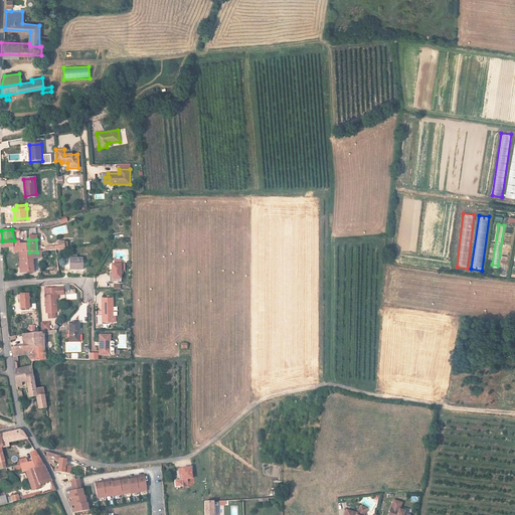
[(14,240),(2,241),(2,248),(12,248),(12,254),(15,254),(14,240)]
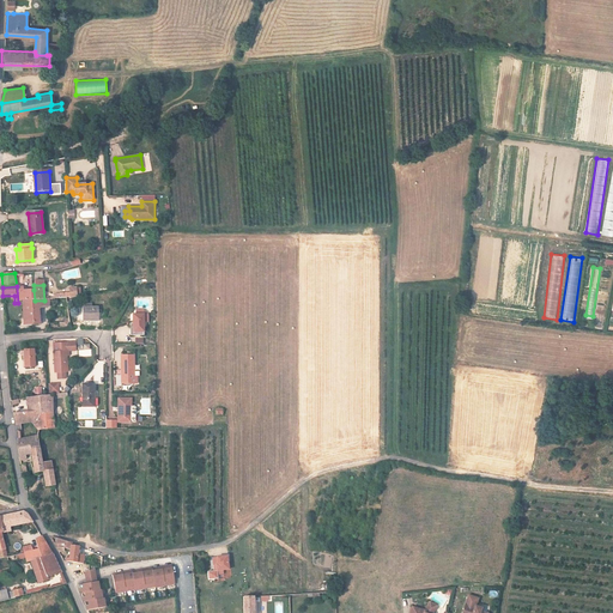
[(23,286),(17,286),(18,303),(20,303),(35,301),(34,290),(26,291),(23,286)]
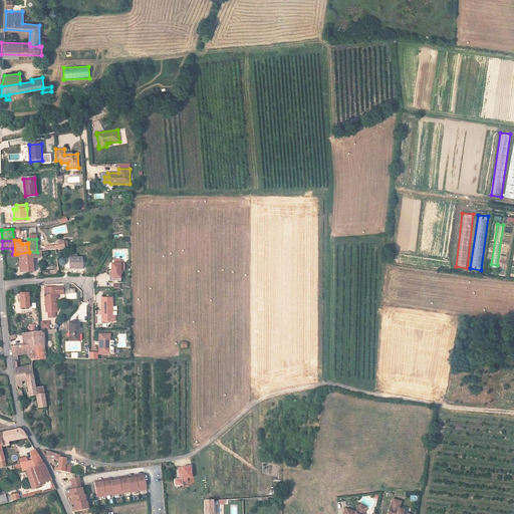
[(66,241),(58,240),(59,247),(48,248),(48,251),(60,250),(67,249),(66,241)]
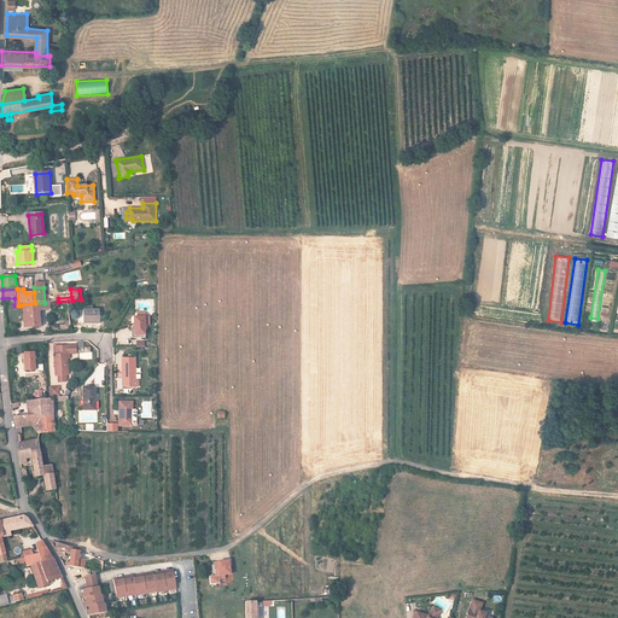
[(35,303),(21,305),(22,308),(25,308),(27,328),(42,327),(40,309),(50,308),(50,302),(45,303),(35,303)]
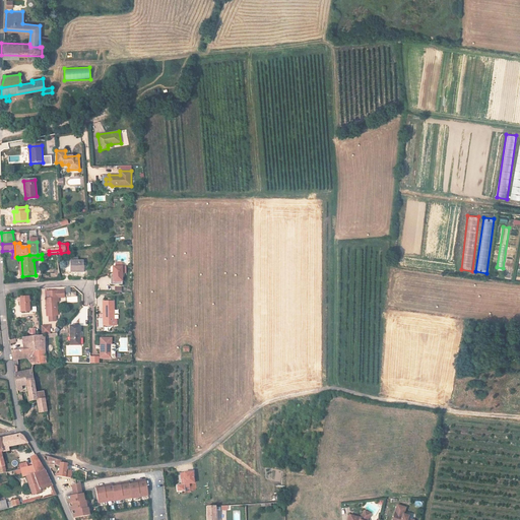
[(84,270),(84,260),(70,261),(71,271),(84,270)]
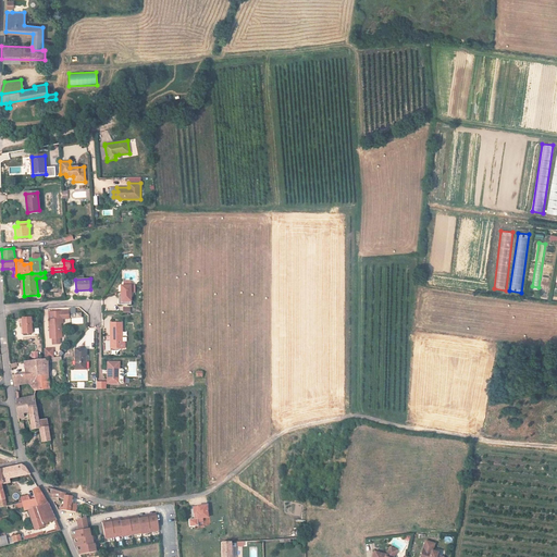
[(134,293),(134,286),(131,281),(124,282),(124,285),(130,285),(131,293),(134,293)]
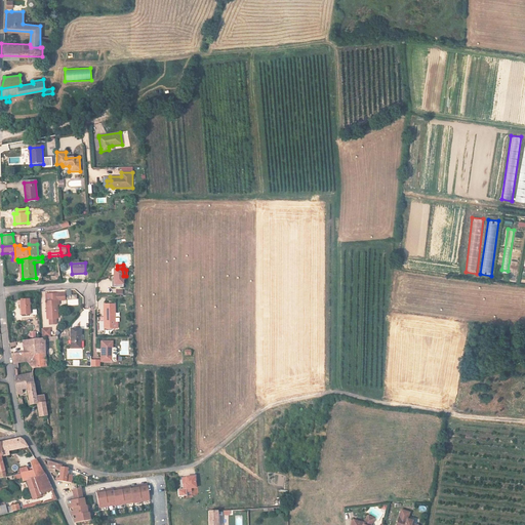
[(112,284),(112,288),(123,287),(123,276),(122,269),(117,269),(115,270),(115,277),(115,284),(113,284),(112,284)]
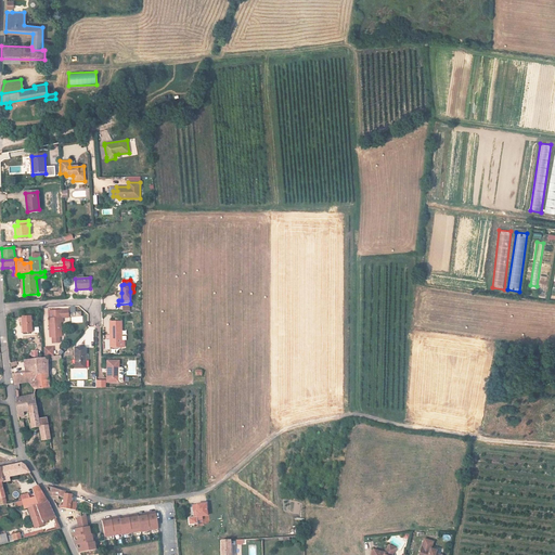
[(71,307),(72,323),(82,322),(82,311),(75,312),(75,307),(71,307)]
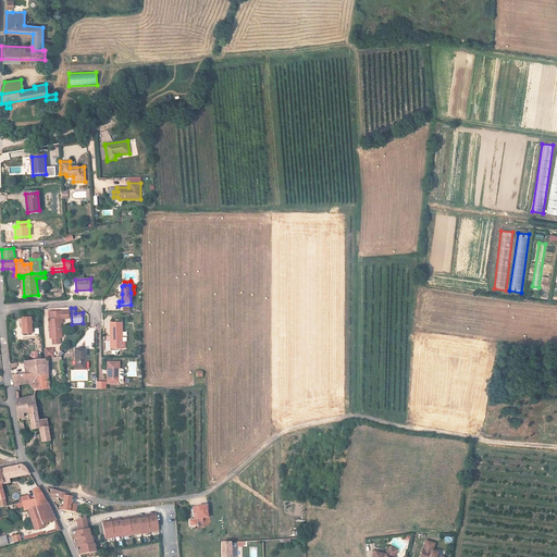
[(60,319),(62,319),(62,311),(49,312),(50,337),(61,337),(60,319)]
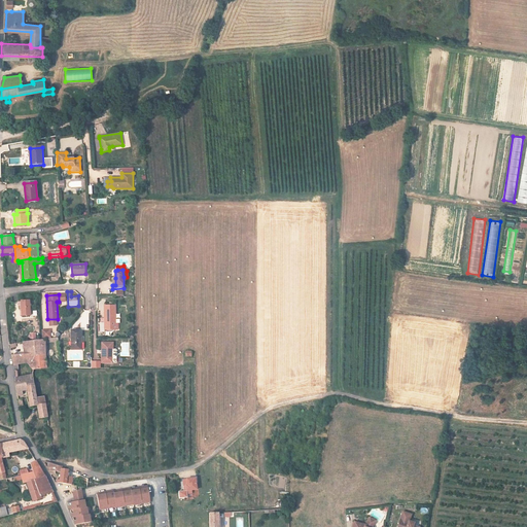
[(22,315),(30,315),(30,300),(21,301),(22,315)]
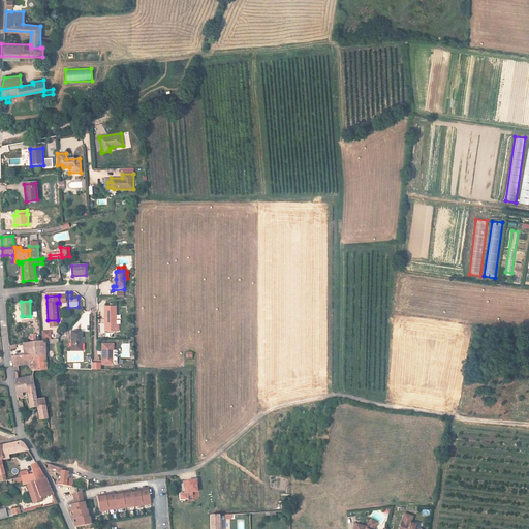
[(104,307),(105,324),(116,324),(116,320),(116,307),(104,307)]
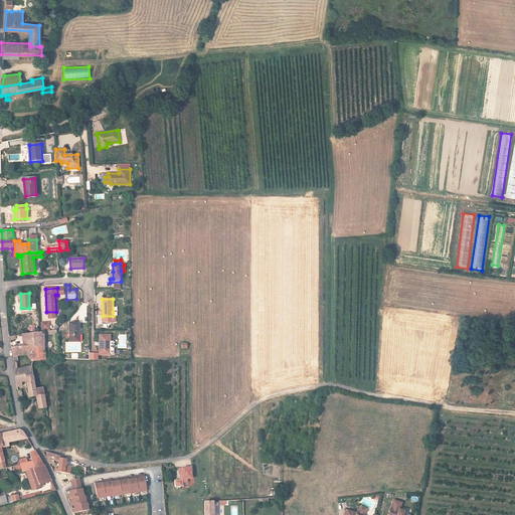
[(113,316),(103,316),(103,318),(110,318),(111,322),(116,322),(116,312),(113,312),(113,316)]
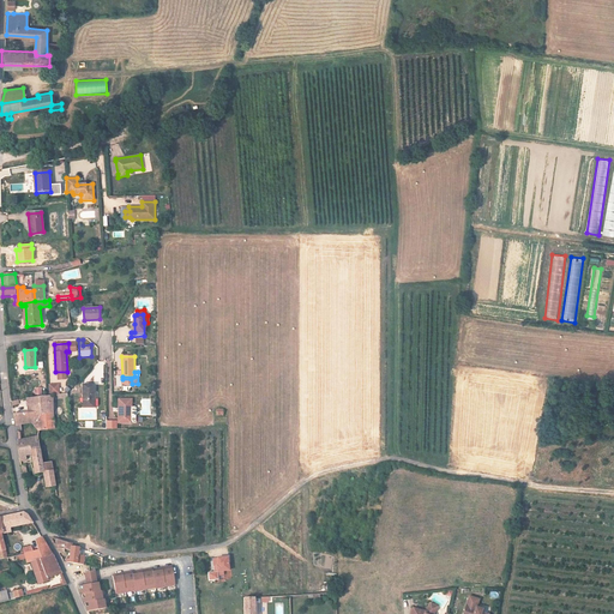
[(49,393),(59,393),(59,384),(48,384),(49,393)]
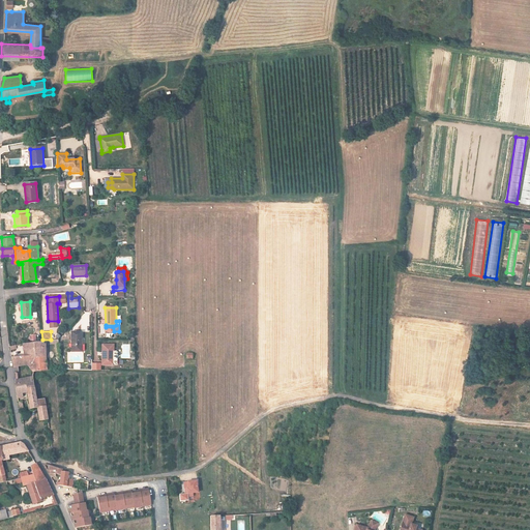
[(71,351),(82,351),(81,331),(71,331),(71,351)]
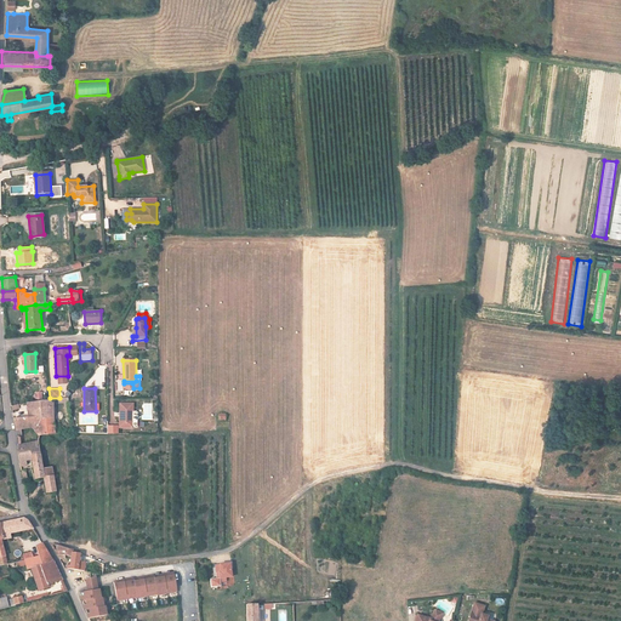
[(26,417),(53,419),(52,402),(23,404),(26,417)]
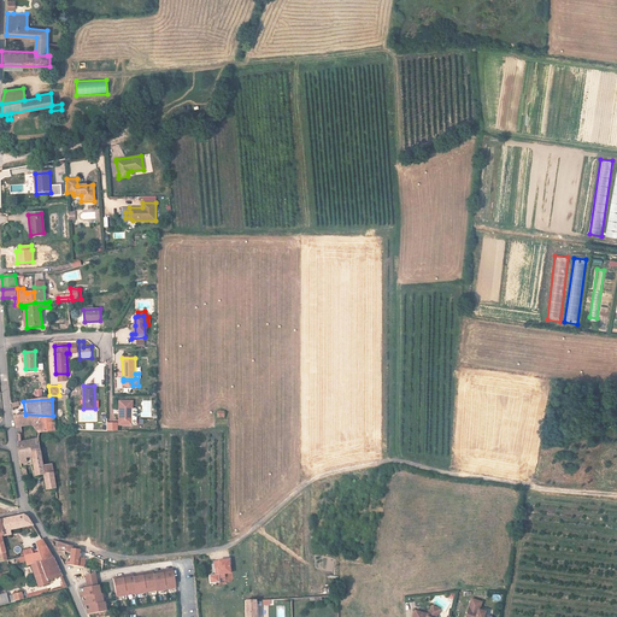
[(133,424),(133,400),(119,400),(119,424),(133,424)]
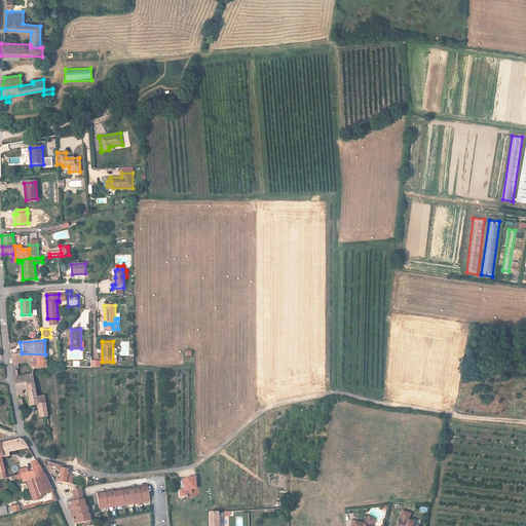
[(46,360),(45,354),(22,353),(10,352),(13,366),(16,366),(16,362),(28,362),(33,369),(50,367),(49,359),(46,360)]
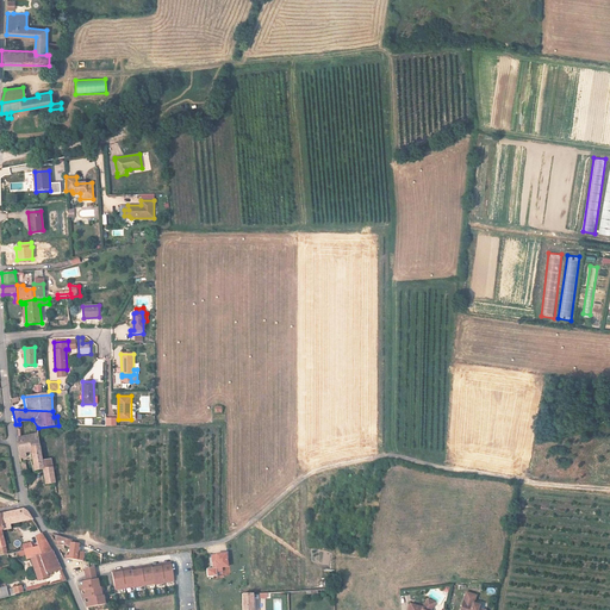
[(33,471),(43,470),(38,433),(18,435),(16,443),(18,455),(25,454),(24,450),(30,450),(33,471)]
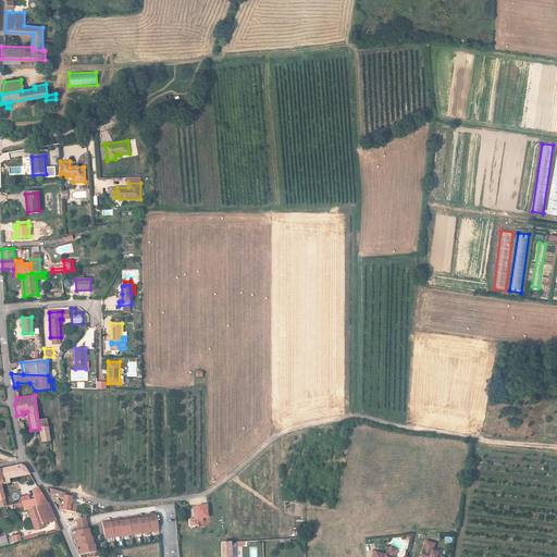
[(49,428),(39,429),(41,443),(51,442),(49,428)]
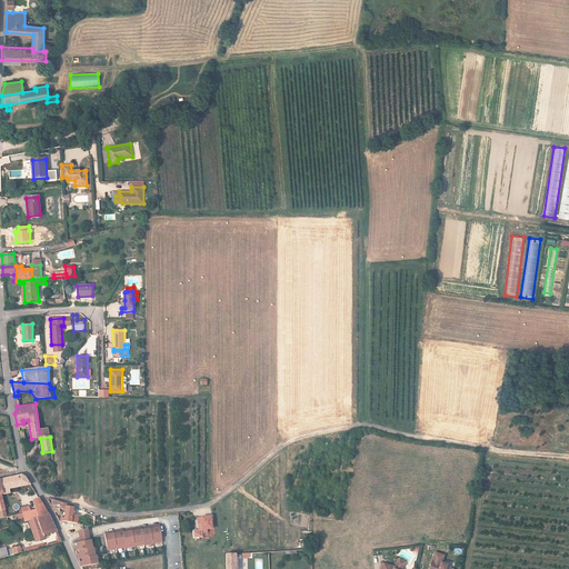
[(3,483),(6,498),(16,497),(16,492),(28,489),(30,493),(36,492),(25,478),(10,481),(3,483)]
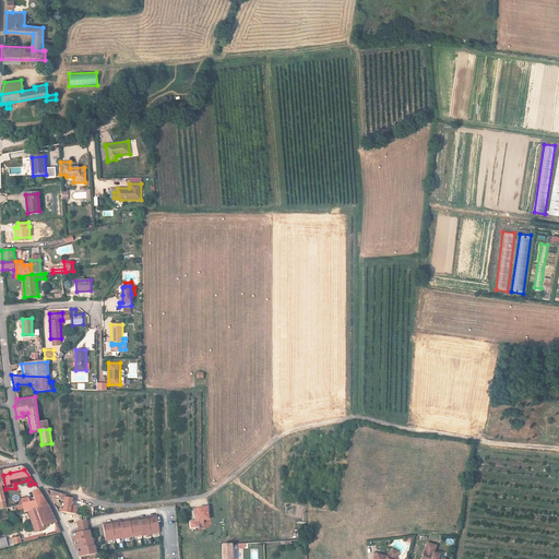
[(52,501),(63,506),(64,497),(64,495),(49,490),(49,496),(52,501)]
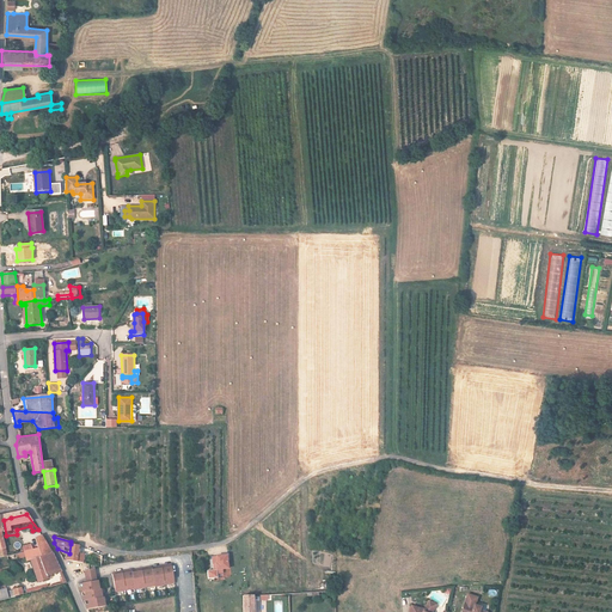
[(8,550),(10,560),(29,556),(32,564),(37,564),(57,560),(46,543),(38,544),(42,551),(37,552),(35,548),(14,552),(13,549),(8,550)]
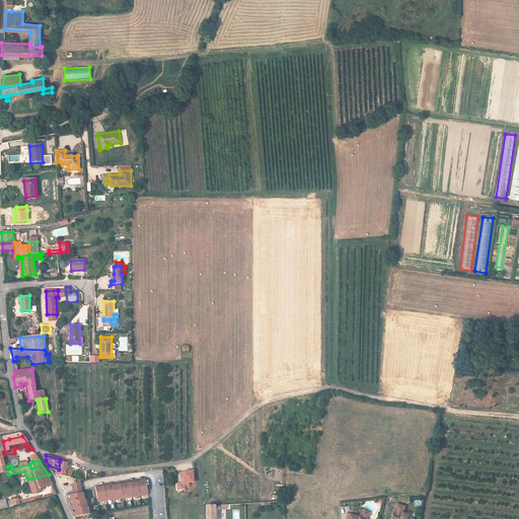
[(60,461),(59,469),(59,478),(71,478),(71,469),(66,468),(67,463),(60,461)]
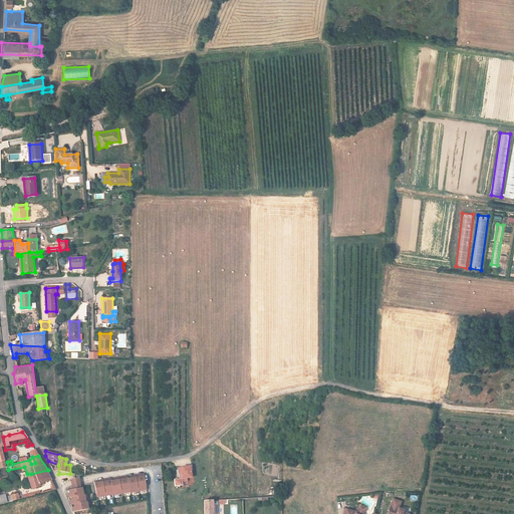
[(189,479),(194,479),(194,474),(193,467),(185,468),(180,469),(181,475),(184,475),(185,483),(189,483),(189,479)]
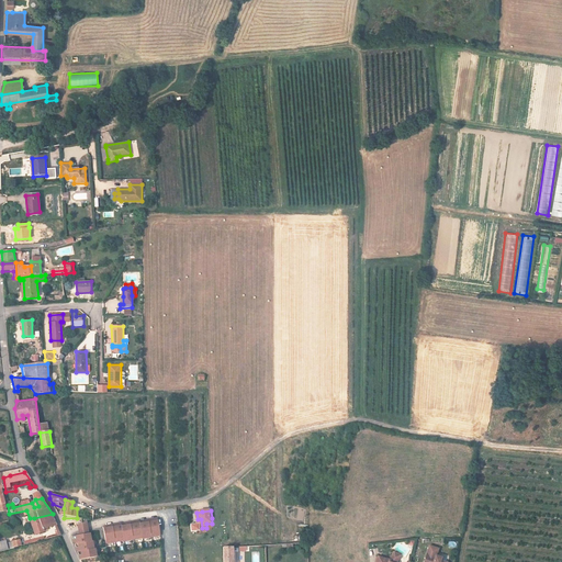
[(53,514),(34,518),(38,536),(48,534),(47,531),(59,527),(58,524),(53,514)]
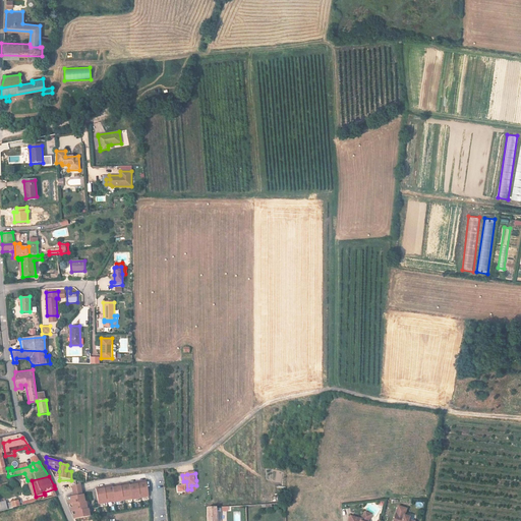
[(149,498),(147,482),(142,482),(142,480),(133,482),(133,484),(129,484),(125,484),(125,483),(116,484),(116,486),(113,487),(113,486),(109,487),(109,485),(100,486),(100,488),(96,489),(99,503),(115,500),(115,502),(132,499),(132,500),(149,498)]
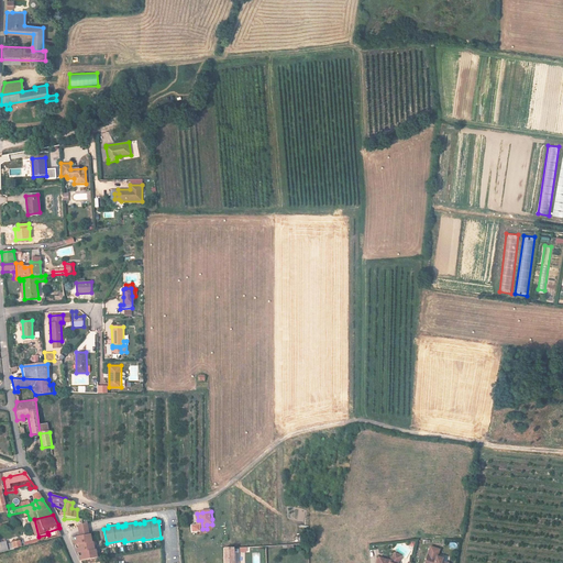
[(79,536),(89,533),(88,527),(88,523),(78,526),(78,529),(79,536)]
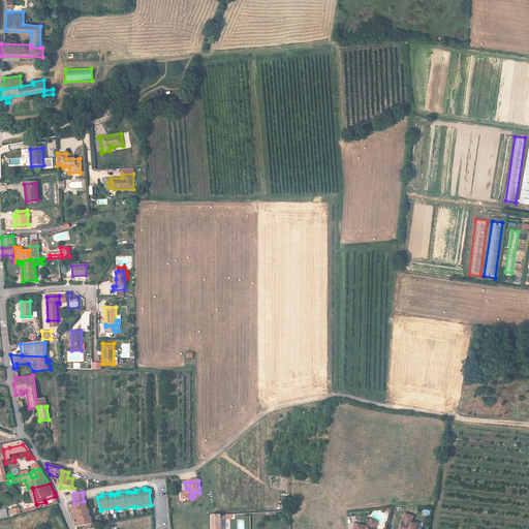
[(90,517),(89,508),(88,509),(86,501),(84,501),(74,503),(73,503),(73,506),(71,507),(72,511),(75,510),(76,514),(73,515),(74,519),(78,518),(79,521),(75,522),(78,526),(92,524),(91,517),(90,517)]
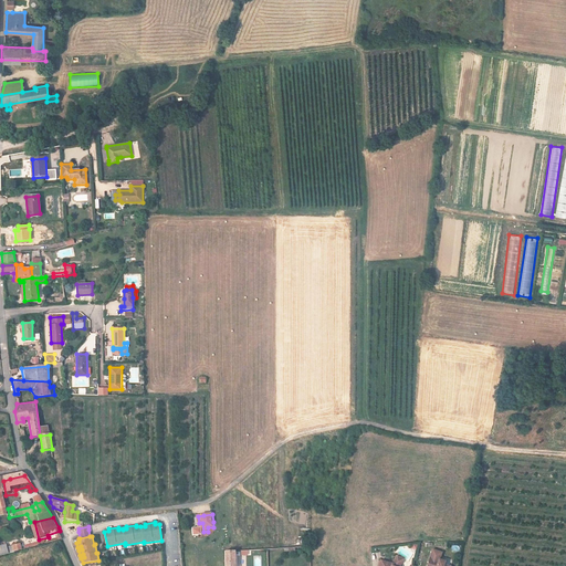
[(0,553),(1,558),(11,555),(10,549),(10,546),(0,547),(0,553)]
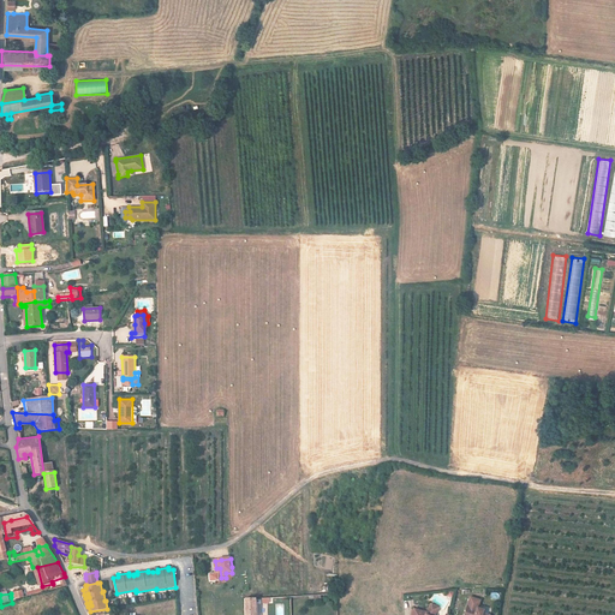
[(12,603),(28,599),(25,593),(11,597),(12,603)]
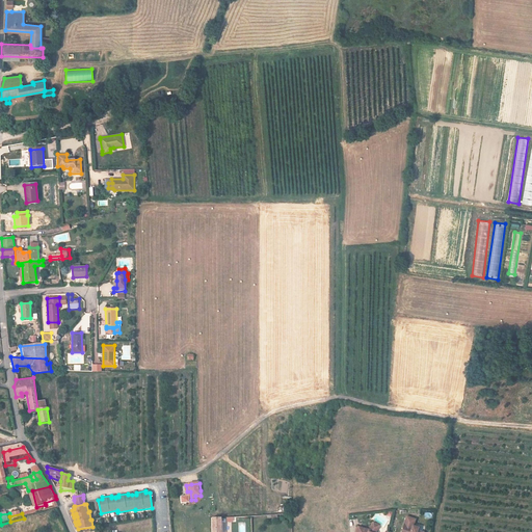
[(423,531),(418,530),(419,527),(414,526),(417,519),(407,515),(401,531),(423,531)]
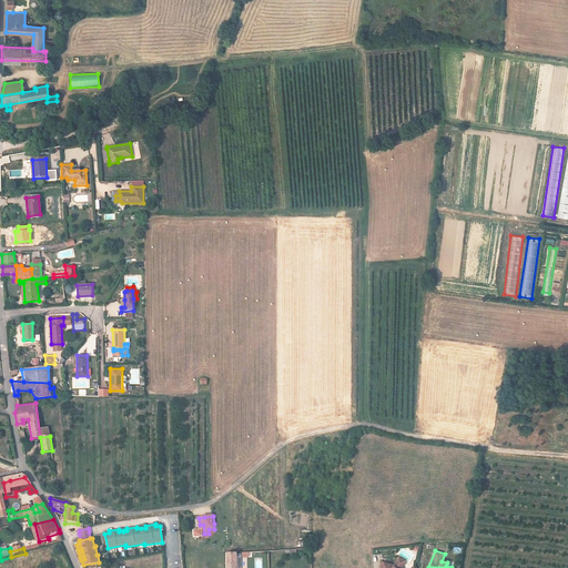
[(402,567),(405,563),(398,558),(394,567),(382,563),(379,567),(402,567)]
